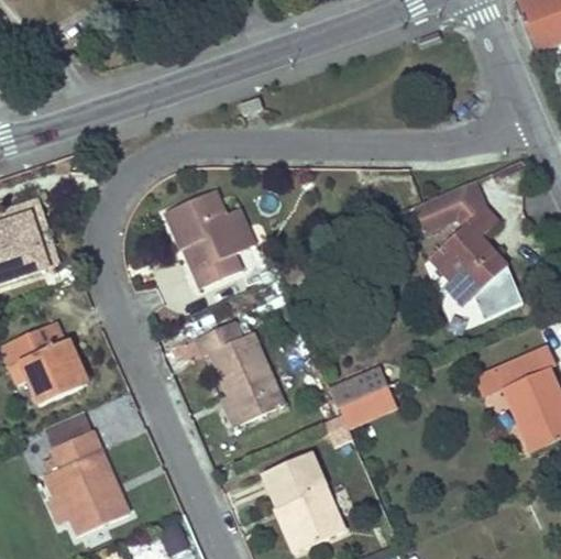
[(516,0),(536,51),(560,41),(560,0),(516,0)]
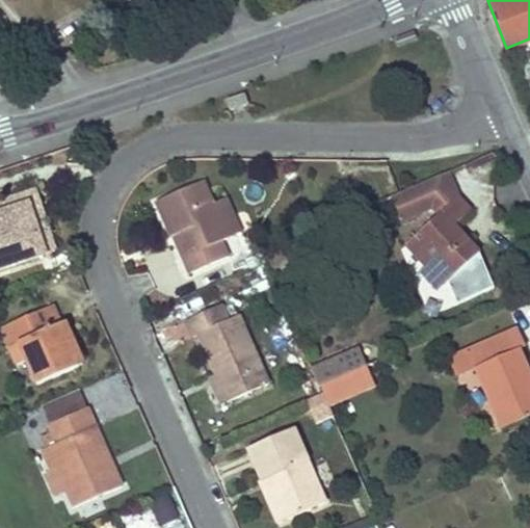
[(246,89),(228,97),(231,105),(242,101),(243,103),(249,101),(246,89)]
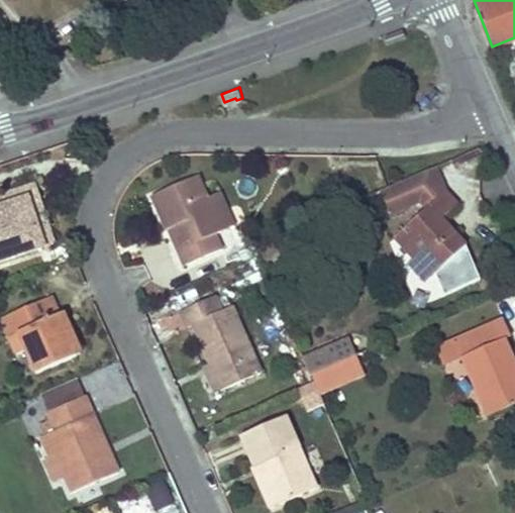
[(435,164),(411,175),(421,198),(424,207),(446,188),(435,164)]
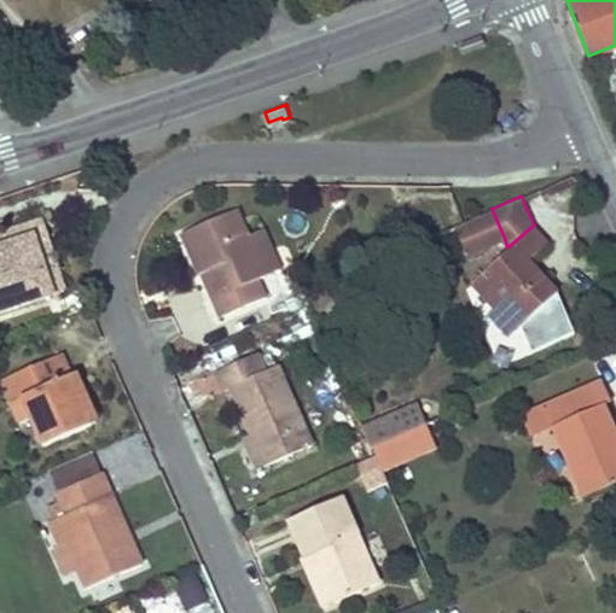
[(237,206),(182,229),(201,272),(208,268),(219,293),(214,296),(221,313),(267,295),(260,276),(266,273),(265,272),(248,232),(237,206)]
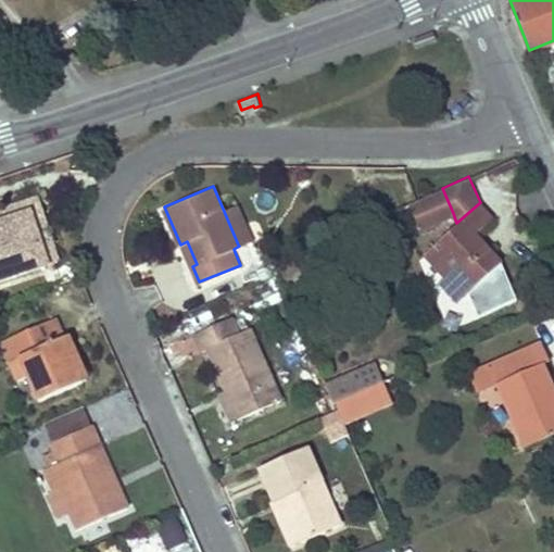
[(442,188),(414,200),(424,225),(453,213),(442,188)]
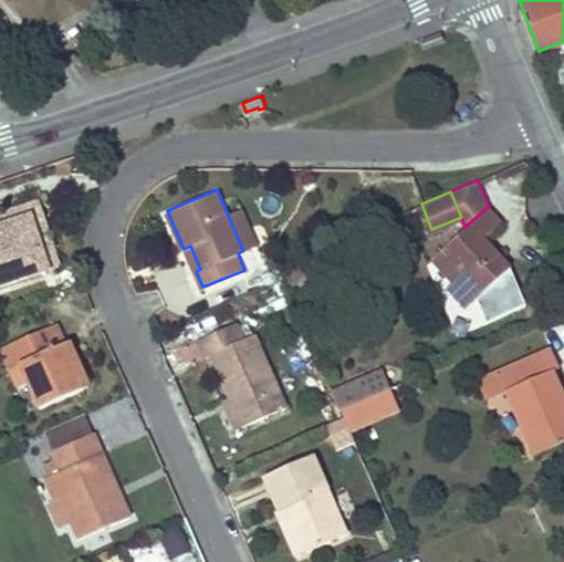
[(0,225),(33,216),(49,268),(60,264),(39,200),(0,211),(0,225)]
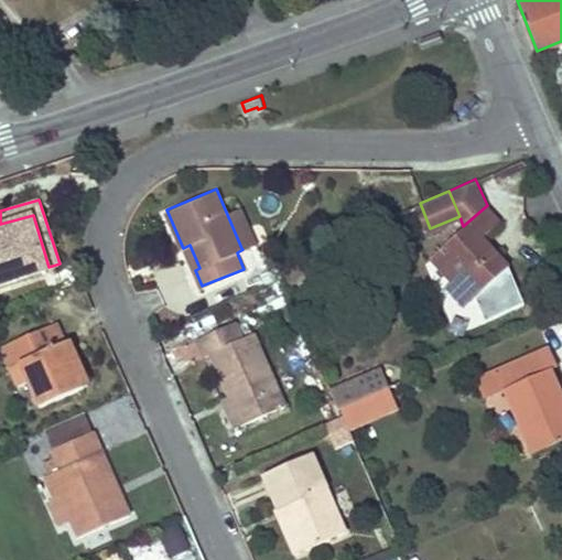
[(241,205),(226,212),(241,248),(257,241),(241,205)]
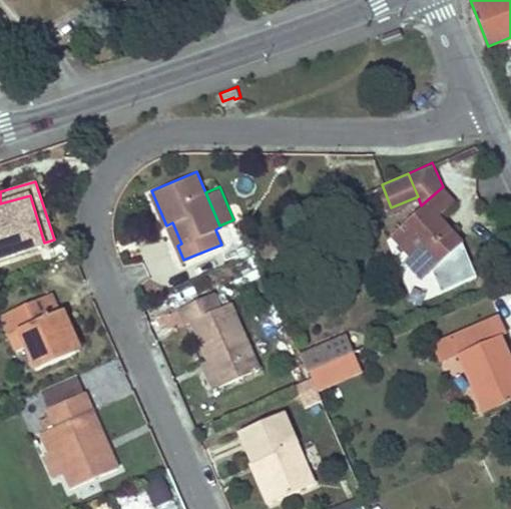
[(393,230),(413,253),(417,250),(433,268),(464,240),(440,213),(456,199),(443,186),(421,205),(393,230)]
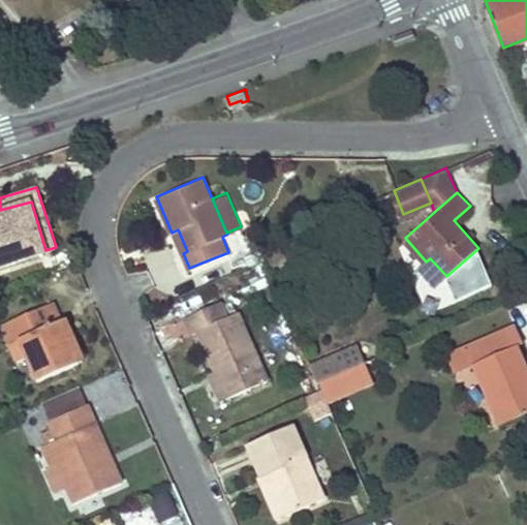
[(0,210),(0,264),(45,250),(31,202),(0,210)]
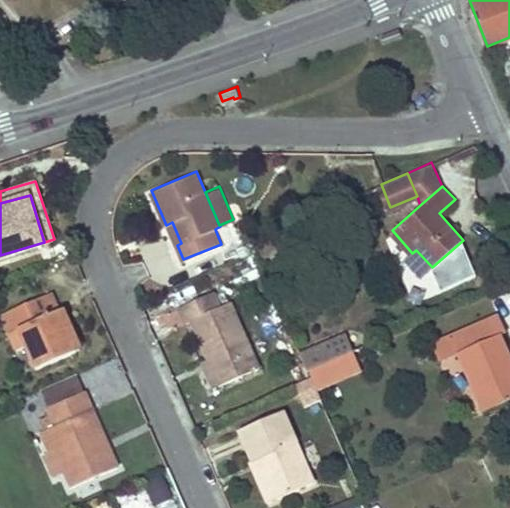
[(416,250),(412,253),(407,258),(423,275),(432,267),(416,250)]
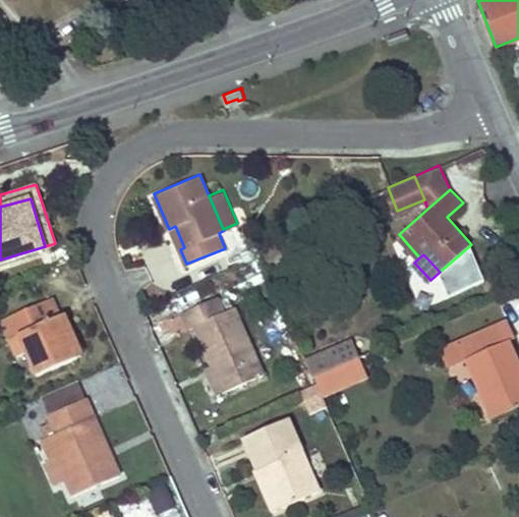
[(195,325),(212,362),(224,391),(265,374),(234,305),(224,309),(218,295),(182,310),(189,327),(195,325)]
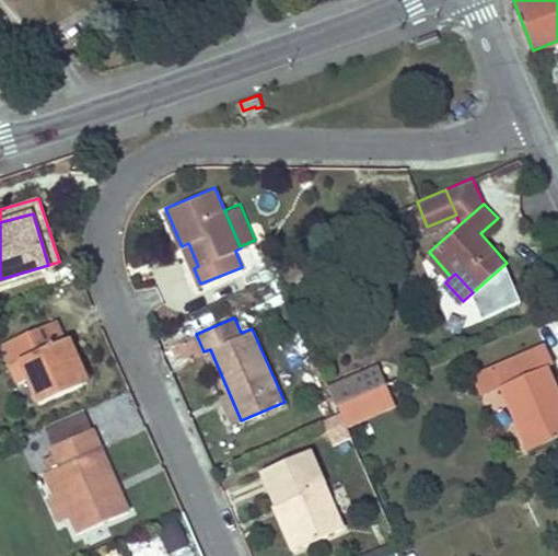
[(56,319),(3,342),(20,379),(28,375),(39,401),(84,381),(56,319)]
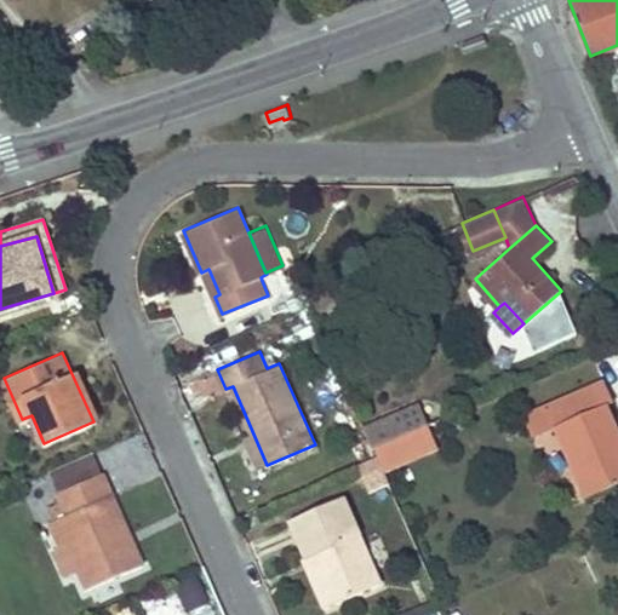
[(605,378),(599,381),(607,402),(614,398),(605,378)]
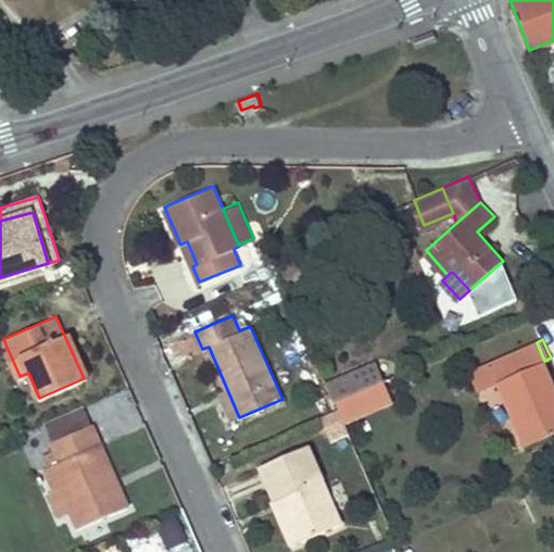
[(537,342),(491,362),(500,380),(527,444),(553,433),(553,383),(544,361),(537,342)]
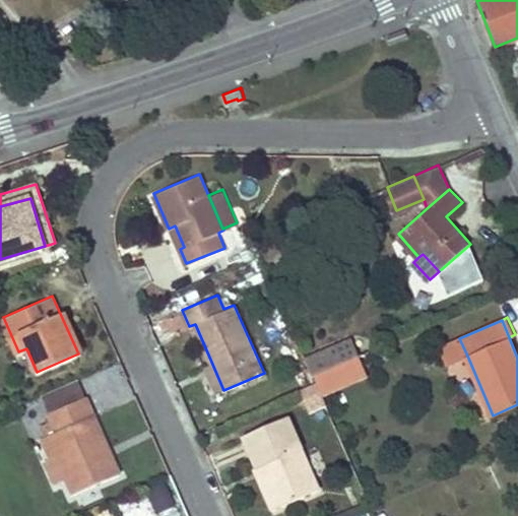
[(306,357),(314,374),(357,356),(348,337),(306,357)]
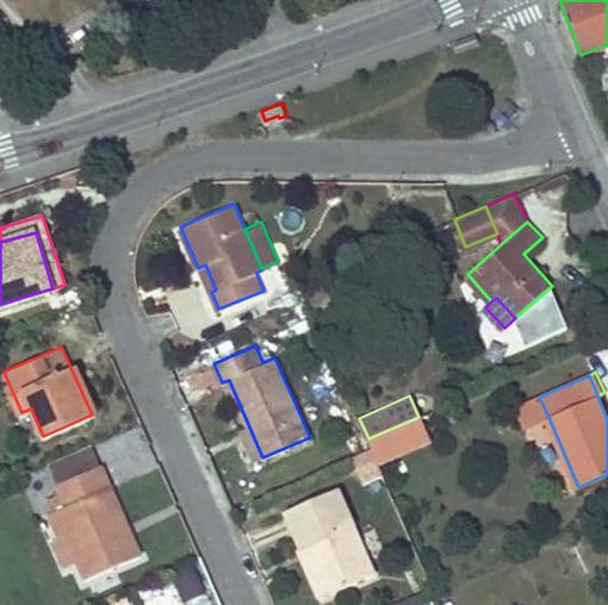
[(548,417),(539,397),(517,405),(526,426),(548,417)]
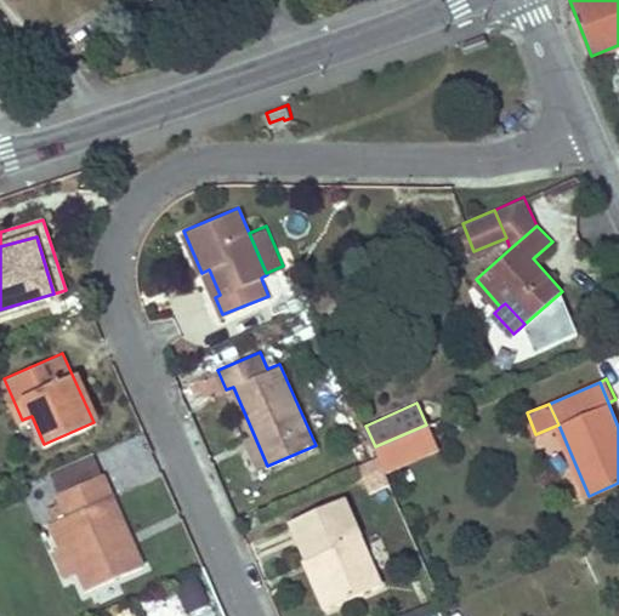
[(426,425),(375,446),(379,455),(385,468),(436,445),(426,425)]
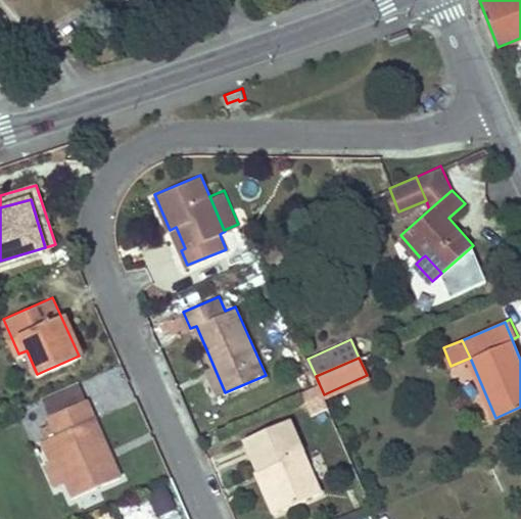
[(225,392),(212,364),(206,366),(219,394),(225,392)]
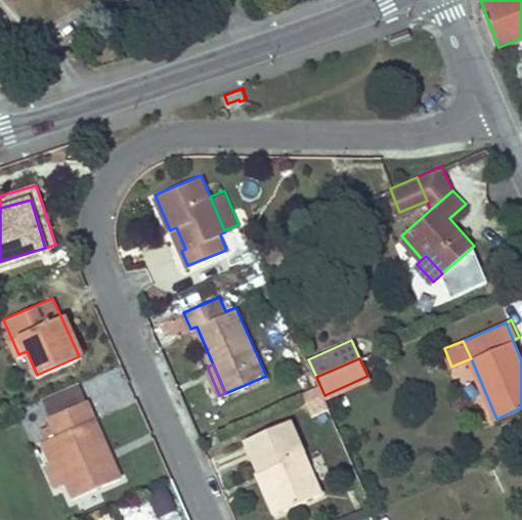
[(87,397),(79,379),(42,395),(50,414),(87,397)]
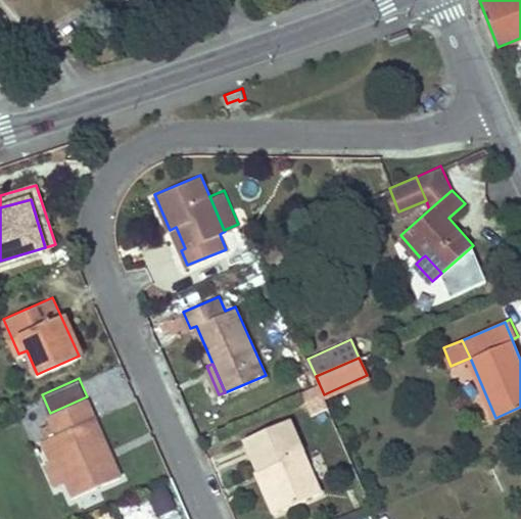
[(319,383),(302,390),(311,410),(327,403),(324,394),(319,383)]
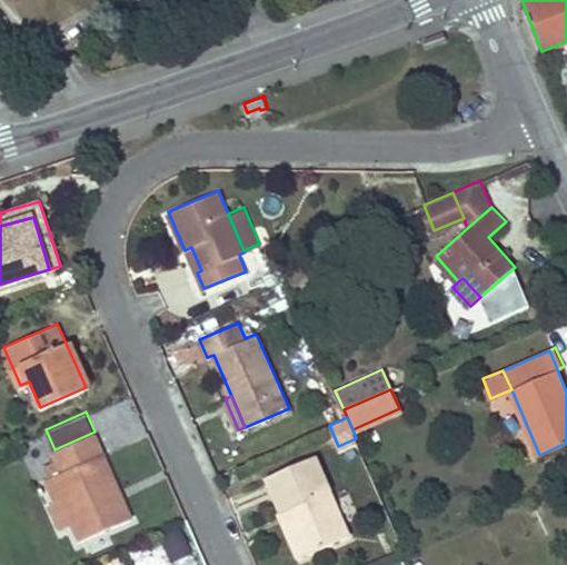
[(63,471),(52,475),(73,522),(81,538),(131,517),(122,495),(113,499),(110,492),(119,488),(95,432),(55,449),(59,458),(63,471)]
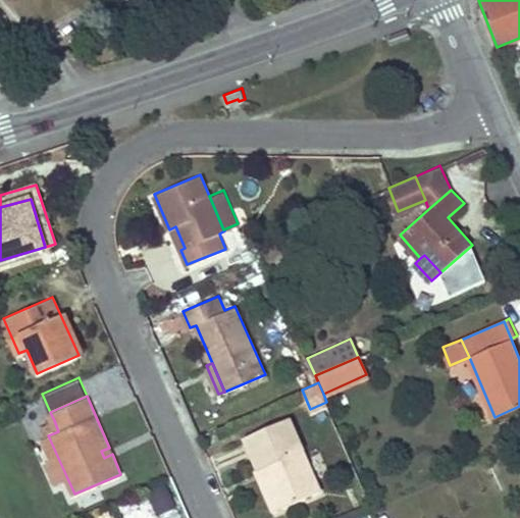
[(244,436),(258,469),(268,464),(271,470),(268,472),(282,505),(319,489),(290,417),(244,436)]
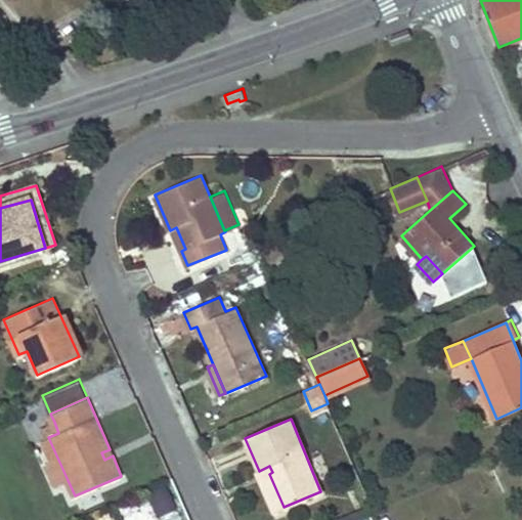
[(54,422),(44,427),(48,437),(58,433),(54,422)]
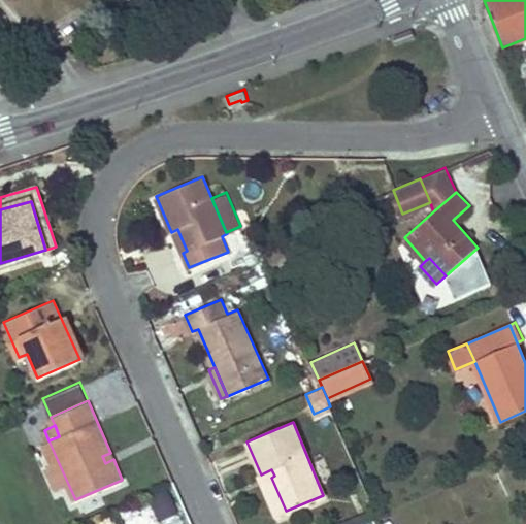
[(68,484),(48,440),(43,443),(52,463),(50,464),(59,488),(68,484)]
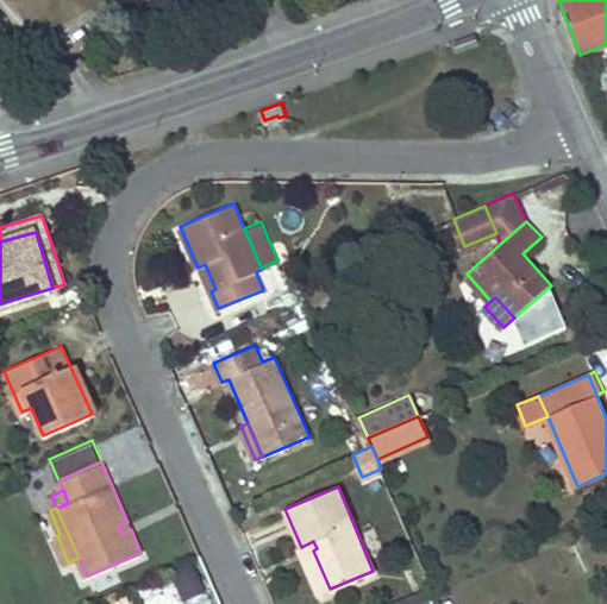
[(131,529),(127,522),(118,526),(121,534),(131,529)]
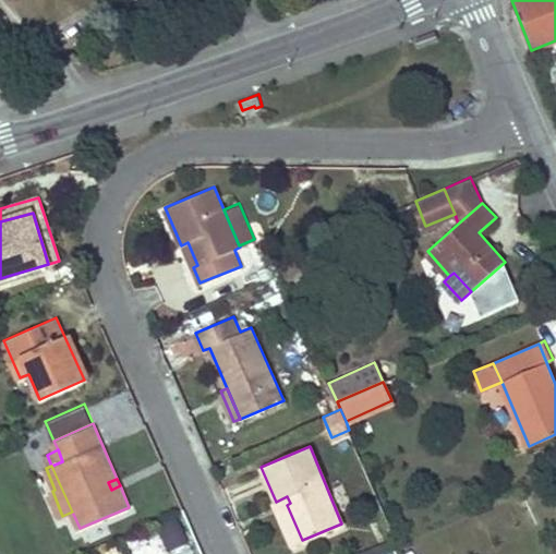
[(287,496),(276,502),(274,503),(291,544),(302,540),(287,505),(290,503),(287,496)]
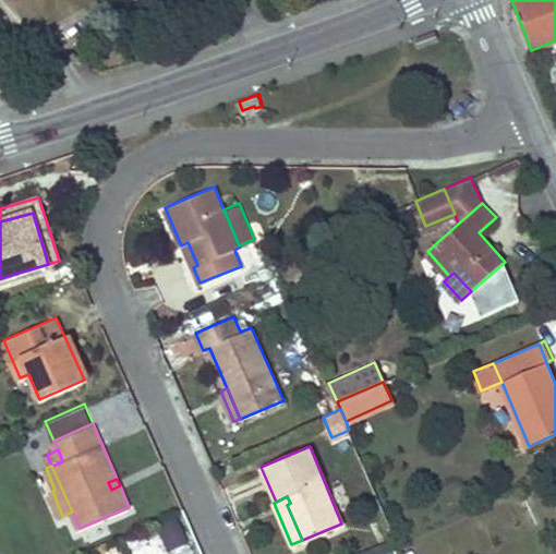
[(188,553),(184,543),(167,550),(160,528),(135,537),(140,553),(188,553)]
